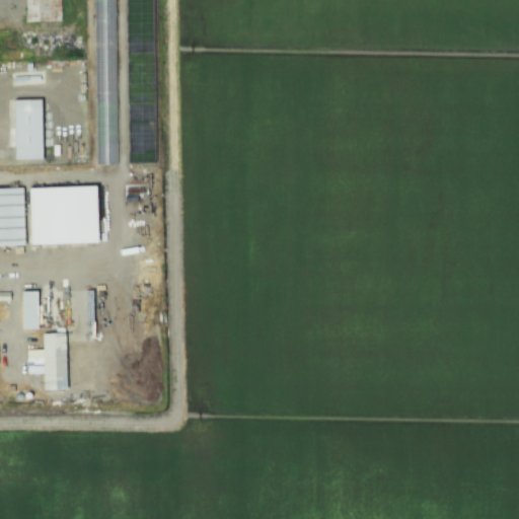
[(27,0),(27,22),(62,21),(61,0),(27,0)]
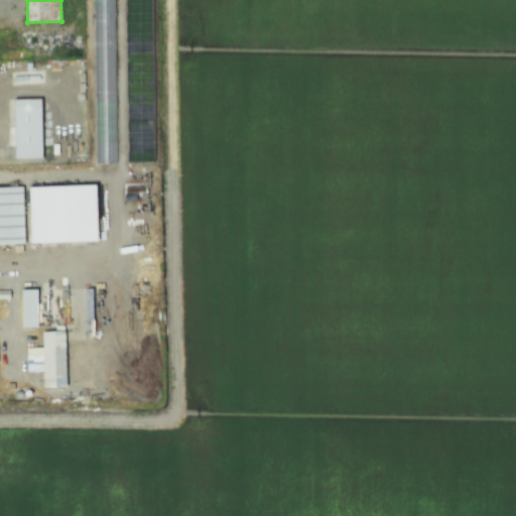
[(116,163),(113,0),(93,0),(94,16),(96,16),(96,33),(94,33),(96,164),(116,163)]
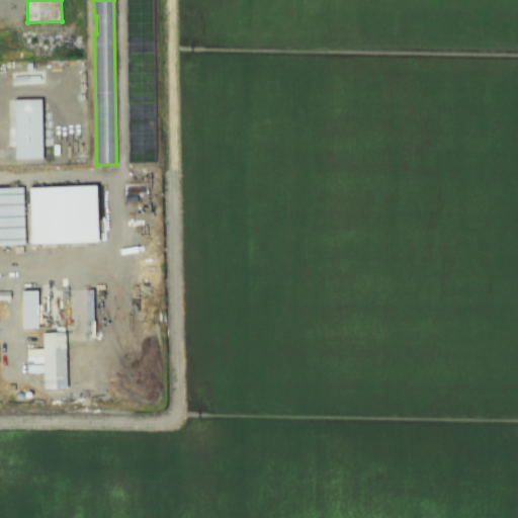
[(17,161),(46,160),(45,99),(16,100),(17,161)]
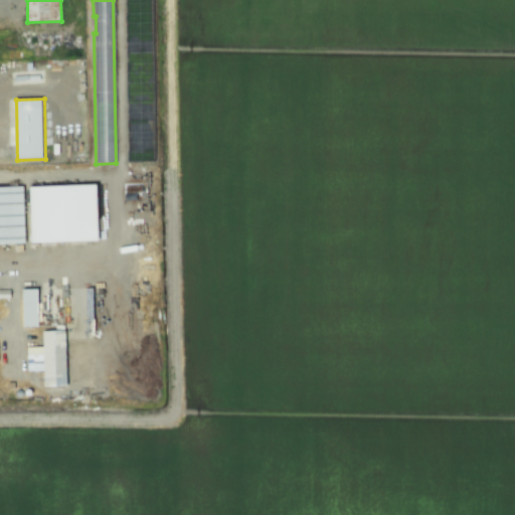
[(34,187),(36,243),(104,241),(102,185),(34,187)]
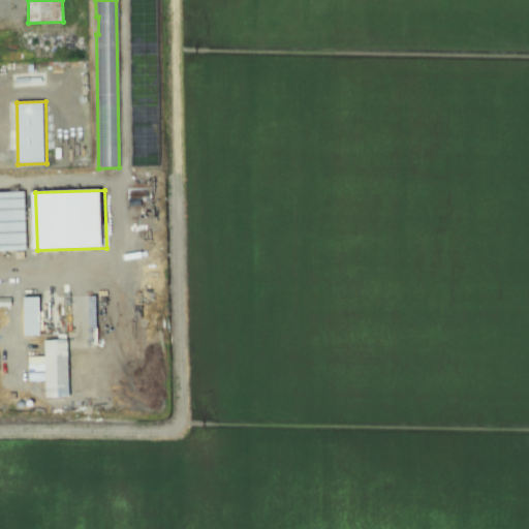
[(0,251),(28,251),(27,192),(0,192),(0,251)]
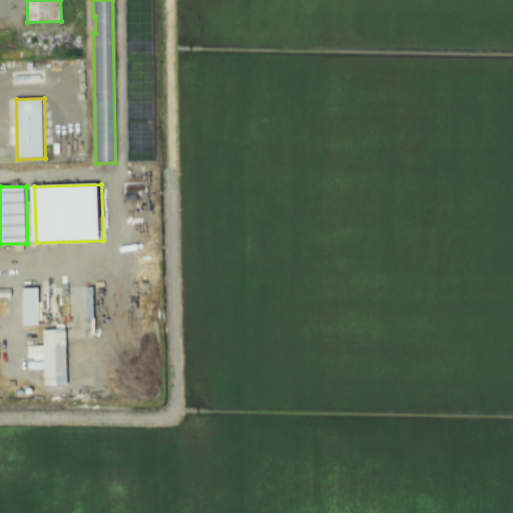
[(39,326),(40,289),(23,289),(23,326),(39,326)]
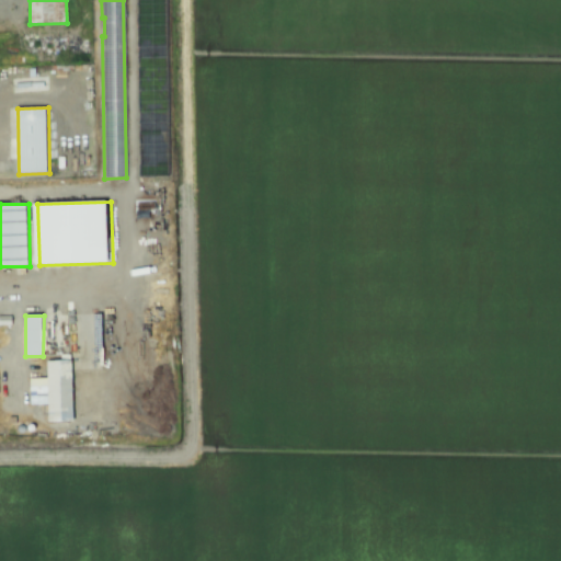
[(73,361),(48,361),(48,378),(30,378),(31,405),(49,404),(50,422),(75,422),(73,361)]
